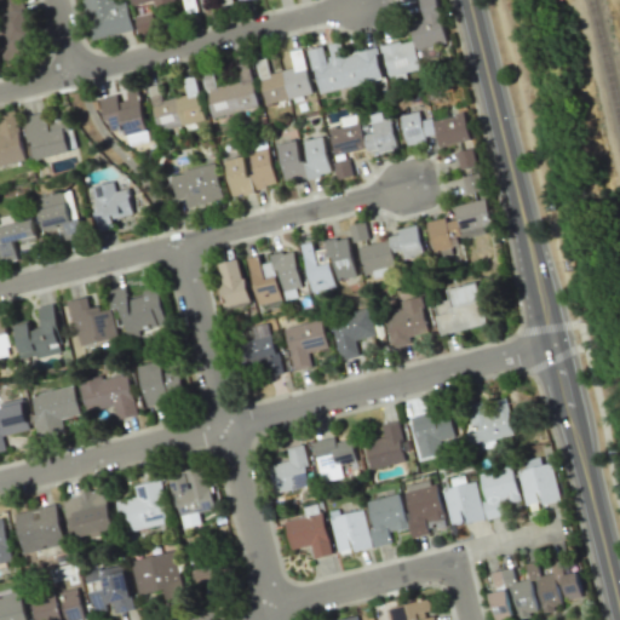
[(0,0),(0,42),(4,61),(34,55),(23,0),(0,0)]
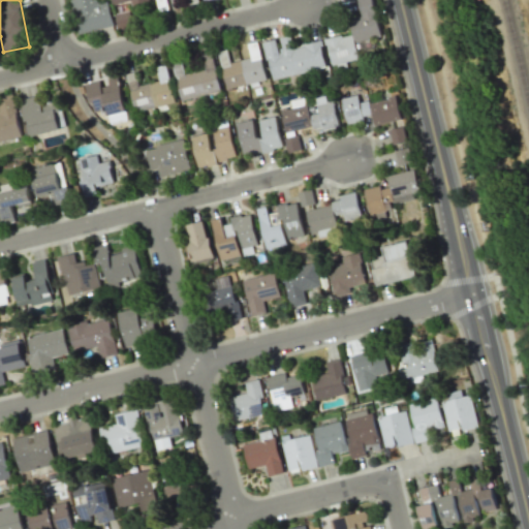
[(70,0),(78,34),(114,26),(109,0),(97,2),(96,0),(70,0)]
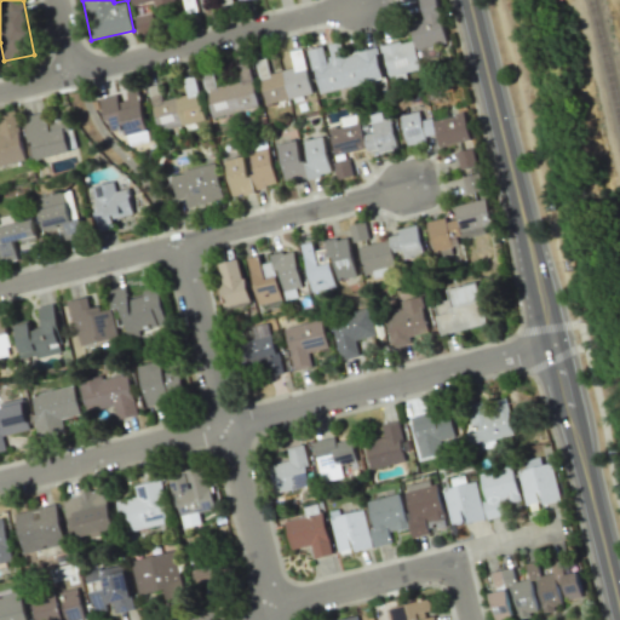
[(446,42),(436,0),(419,0),(423,19),(409,22),(413,40),(382,46),(389,80),(406,76),(406,72),(420,69),(417,49),(446,42)]
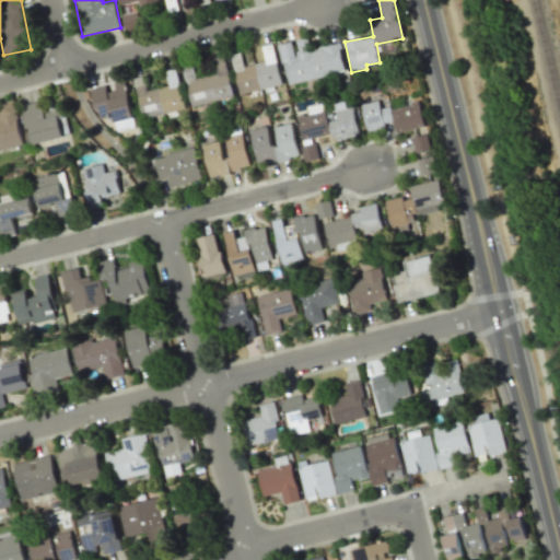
[(121,15),(125,31),(141,26),(137,11),(121,15)]
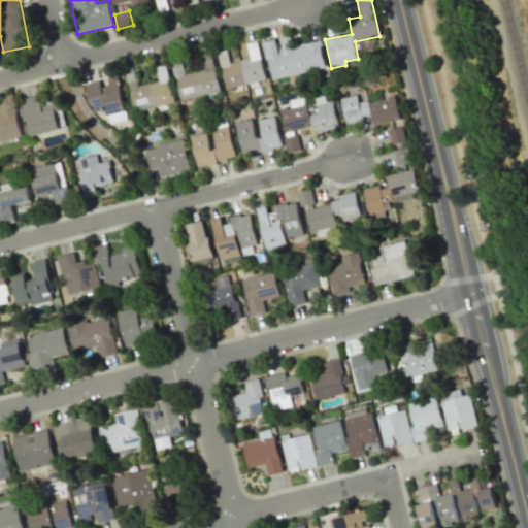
[(326,67),(320,41),(292,47),(290,35),(276,39),(262,42),(271,79),(326,67)]
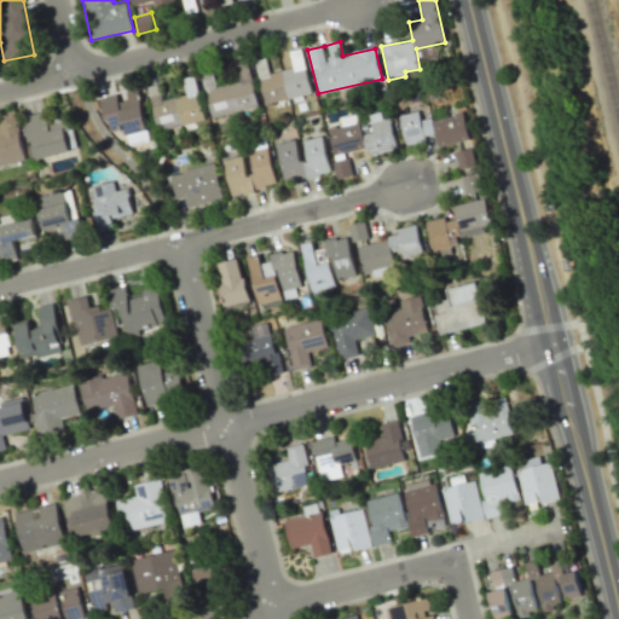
[(265,104),(312,93),(301,48),(289,52),(293,68),(270,74),(266,58),(254,61),(265,104)]
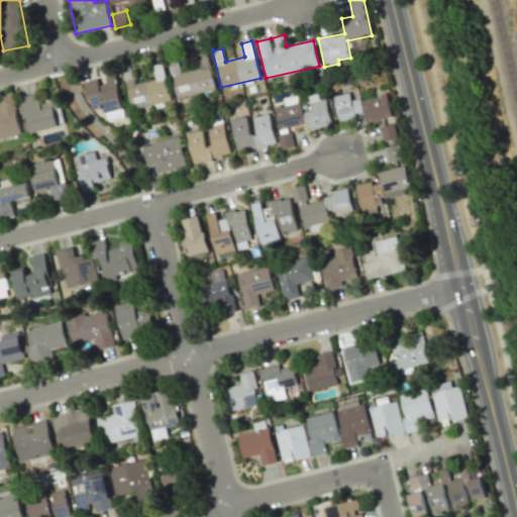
[(215,90),(207,52),(195,55),(198,68),(180,72),(178,61),(169,63),(177,99),(215,90)]
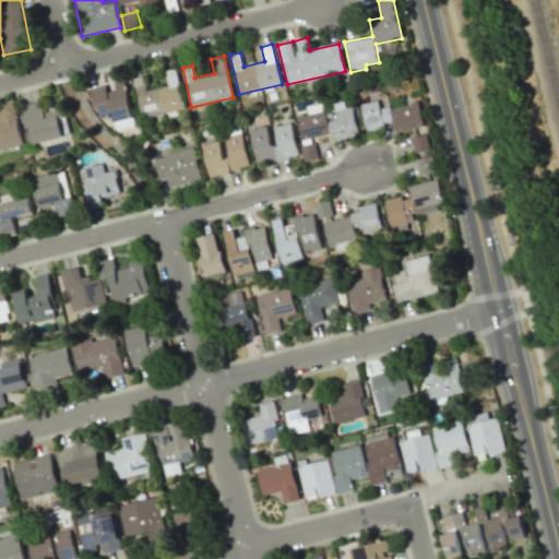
[(145,91),(143,78),(133,80),(141,117),(183,108),(176,70),(166,72),(168,85),(145,91)]
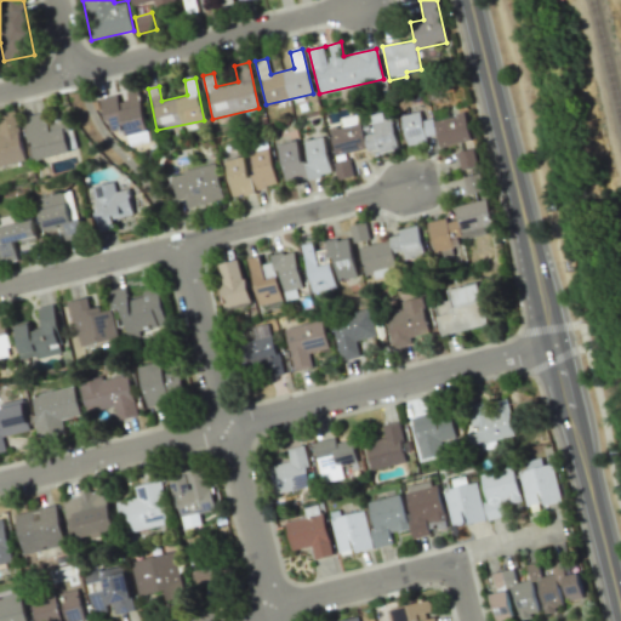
[(149,142),(140,90),(126,92),(127,101),(119,102),(118,96),(102,98),(108,132),(126,129),(129,146),(149,142)]
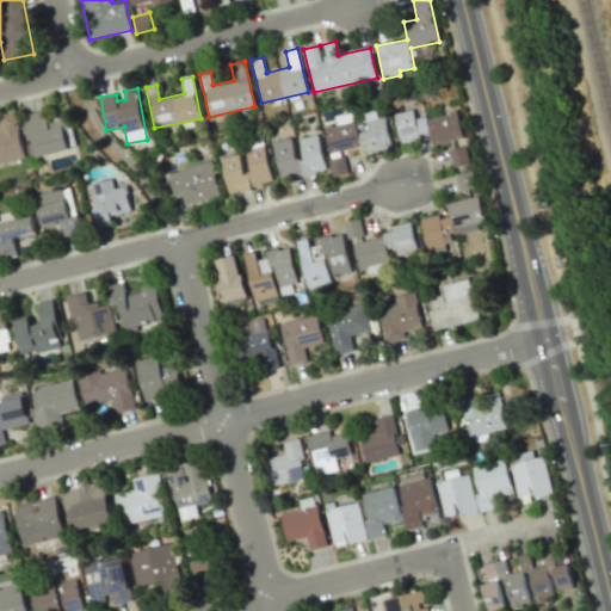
[(0,164),(25,158),(14,109),(0,111),(0,164)]
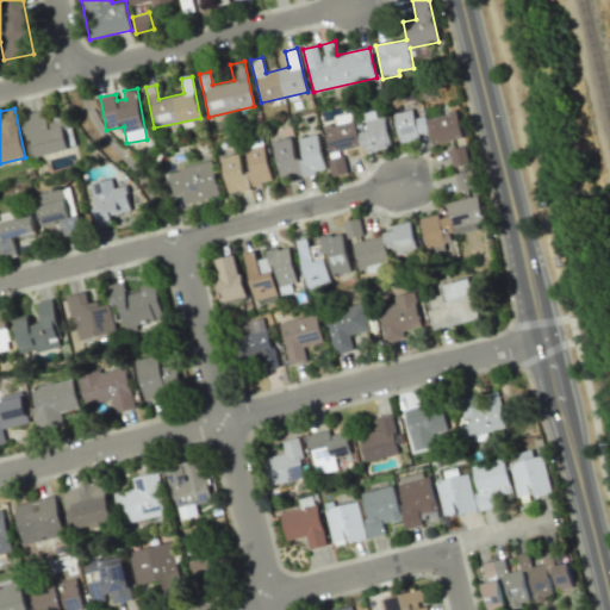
[(75,148),(68,114),(47,120),(44,110),(23,114),(32,157),(75,148)]
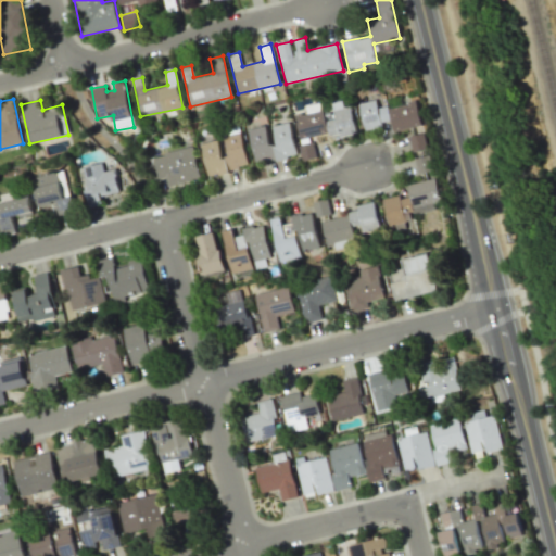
[(330,138),(354,133),(348,100),(331,103),(335,119),(327,121),(330,138)]
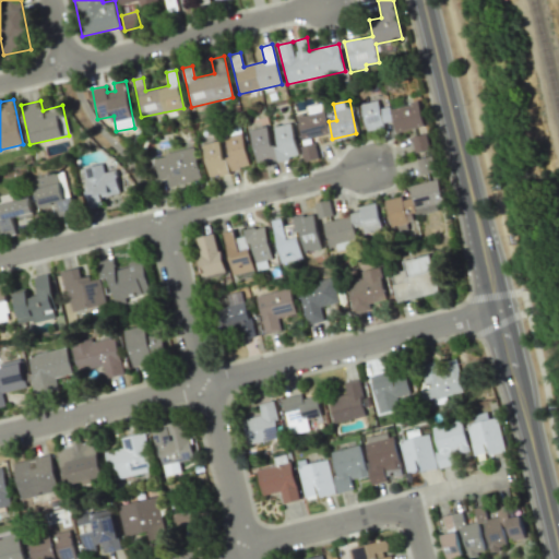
[(424,127),(418,102),(380,110),(378,100),(361,104),(367,131),(384,128),(383,122),(393,120),(396,132),(424,127)]
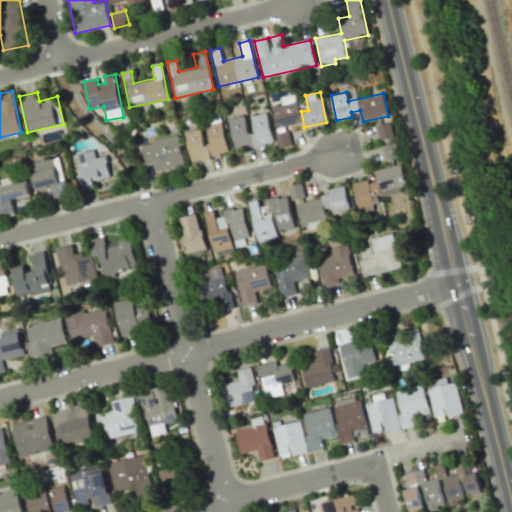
[(247,115),(228,119),(234,151),(273,143),(267,113),(248,116),(247,115)]
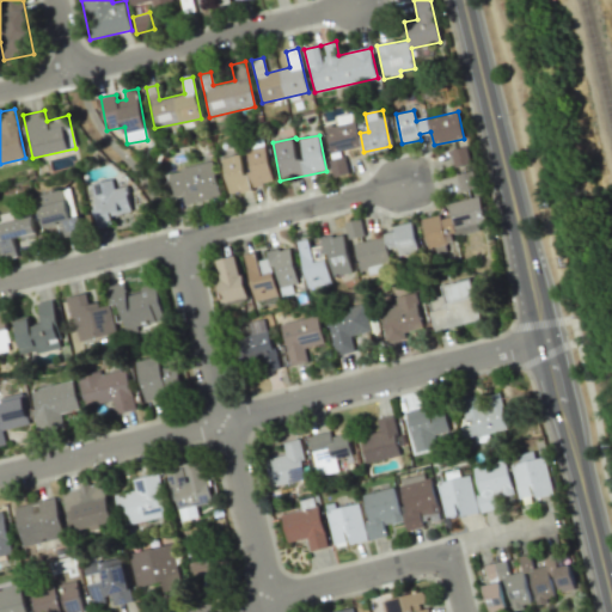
[(252,187),(274,182),(265,145),(245,150),(250,170),(249,171),(252,187)]
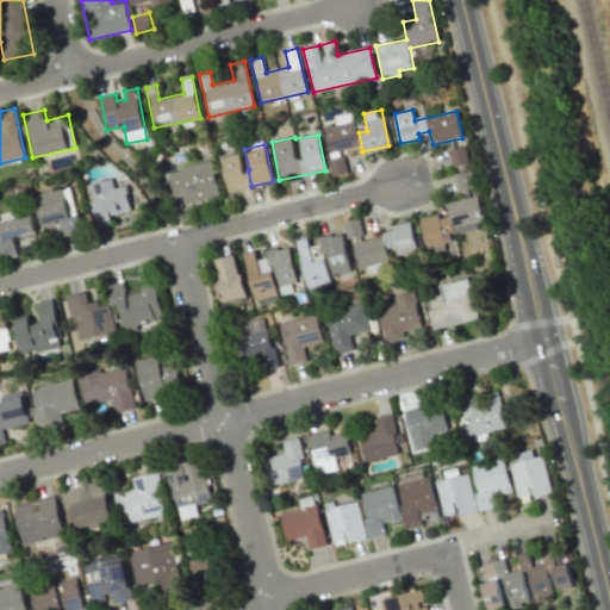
[(466,145),(450,150),(454,166),(471,162),(466,145)]
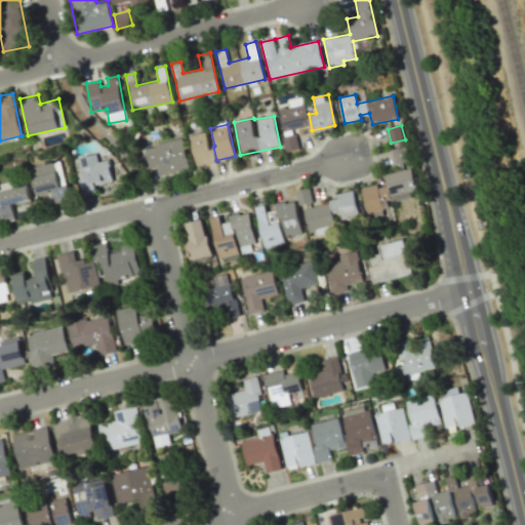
[(190,135),(195,166),(213,163),(208,132),(190,135)]
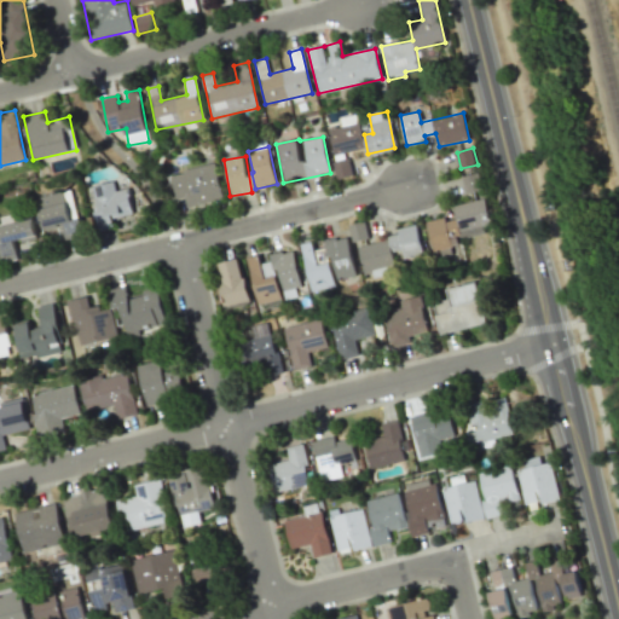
[(348,158),(334,162),(339,179),(353,174),(348,158)]
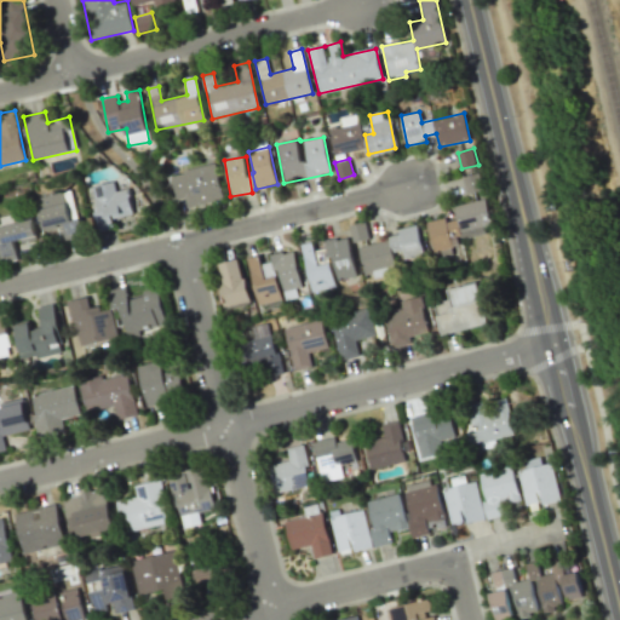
[(187,204),(188,211),(224,204),(216,165),(171,173),(177,205),(187,204)]
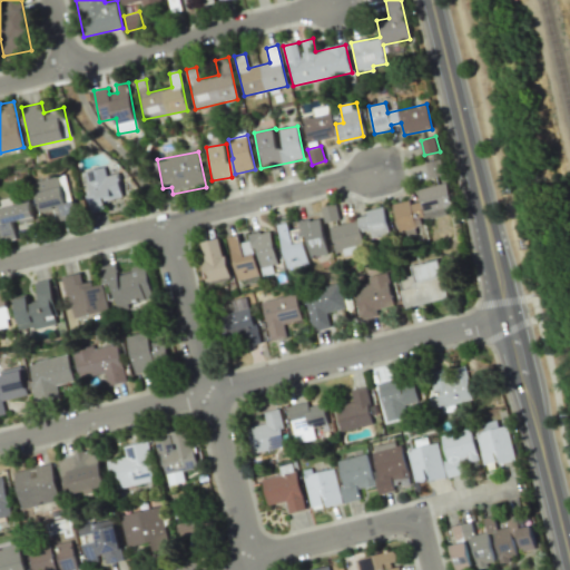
[(425,163),(430,177),(443,174),(440,159),(425,163)]
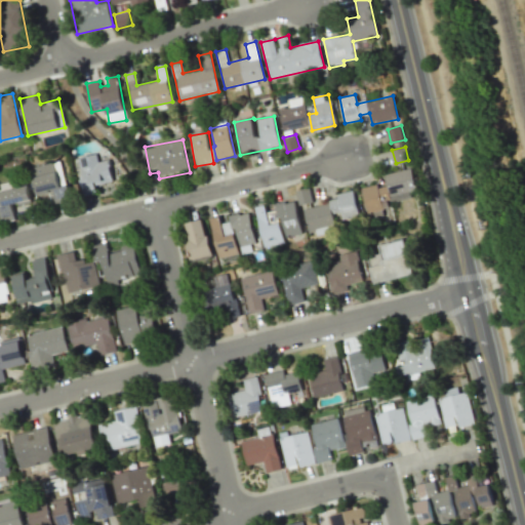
[(74,159),(83,196),(96,193),(95,186),(113,182),(108,160),(98,162),(96,154),(74,159)]
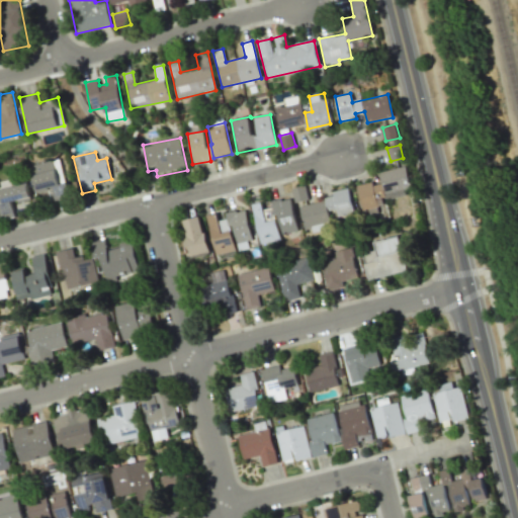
[(29,166),(36,194),(51,190),(54,201),(70,197),(60,158),(29,166)]
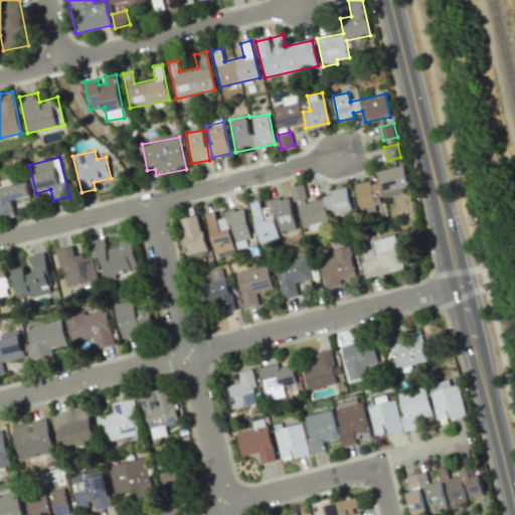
[(376,172),(378,182),(371,184),(370,181),(354,184),(360,209),(376,205),(374,196),(408,188),(403,165),(376,172)]
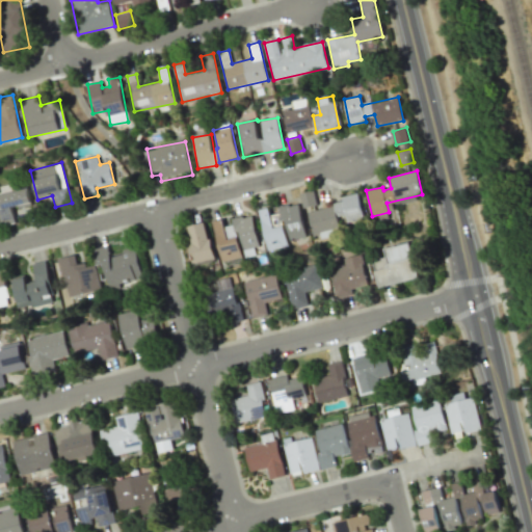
[(32,205),(28,188),(0,193),(0,219),(1,225),(15,222),(11,209),(32,205)]
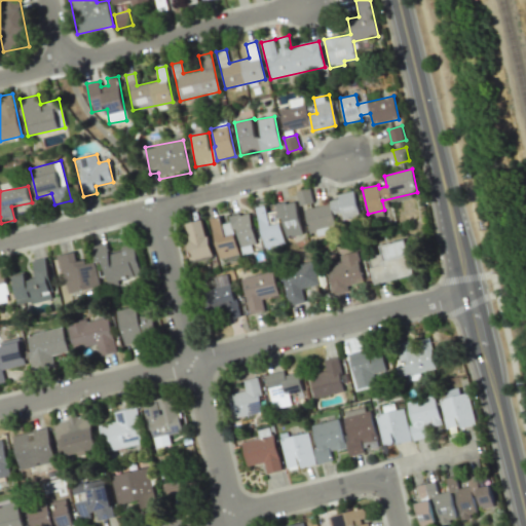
[(310,188),(297,191),(300,204),(313,201),(310,188)]
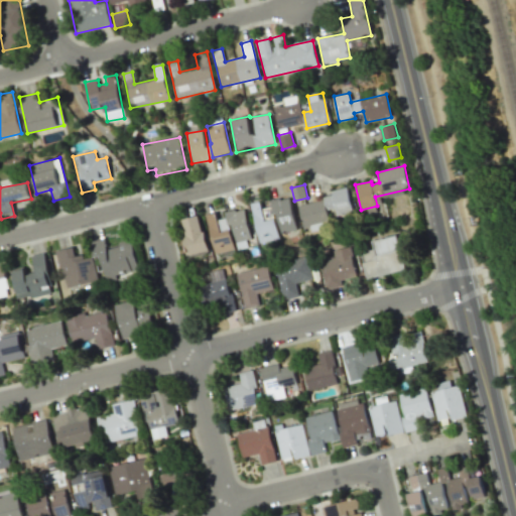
[(353,213),(347,188),(323,194),(325,200),(298,206),(303,230),(318,226),(318,224),(329,221),(327,211),(335,209),(337,217),(353,213)]
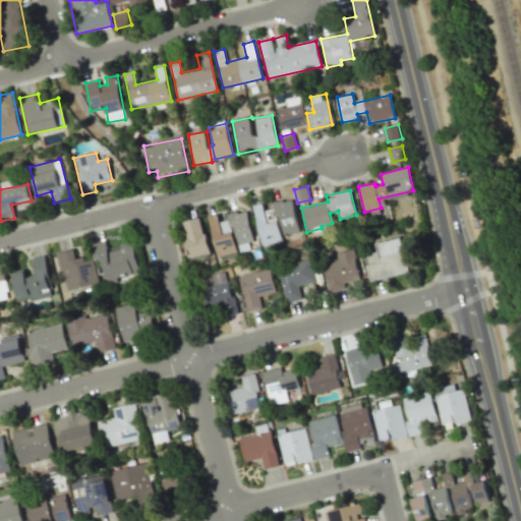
[(274,203),(283,236),(299,232),(291,198),(274,203)]
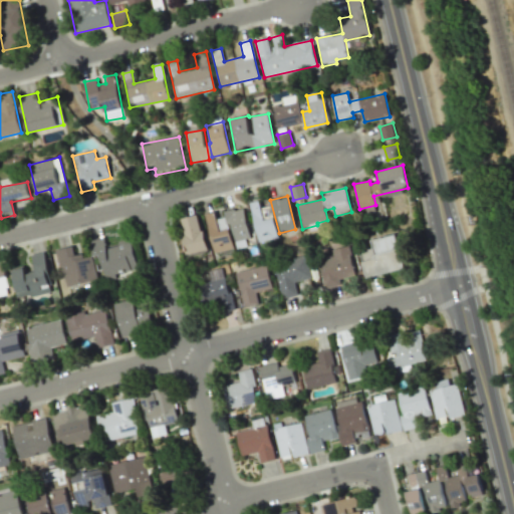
[(278,238),(272,210),(265,212),(266,215),(262,216),(259,201),(249,203),(258,242),(278,238)]
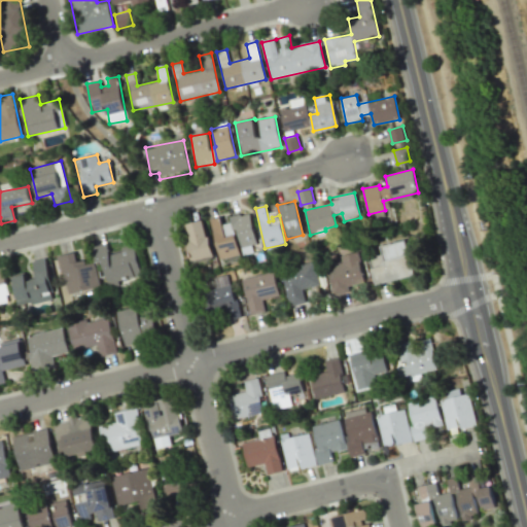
[(213,255),(204,219),(183,225),(192,261),(213,255)]
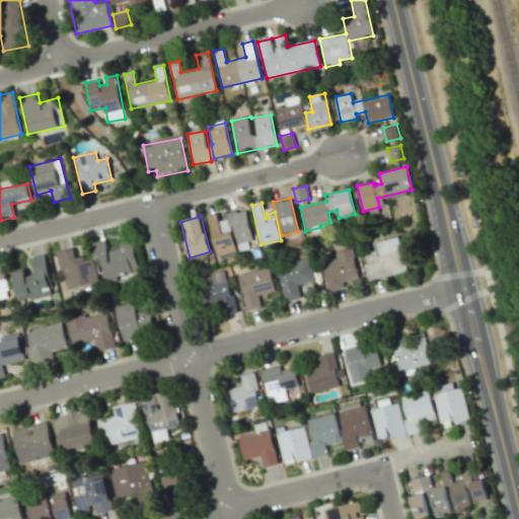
[(373,241),(375,251),(361,254),(367,281),(406,272),(398,236),(373,241)]
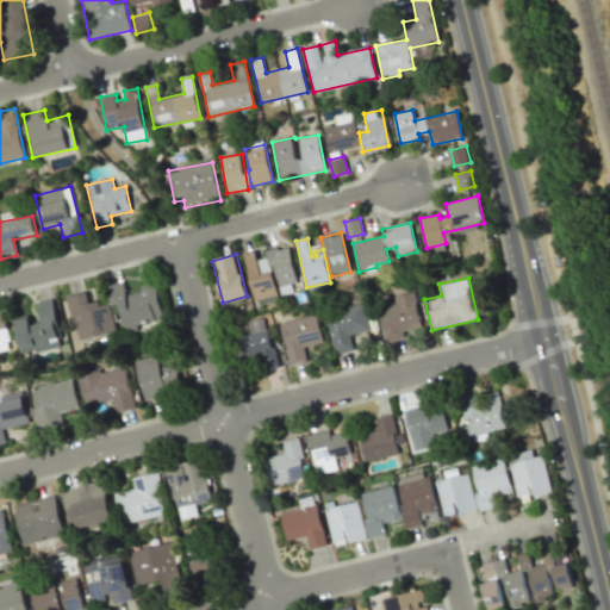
[(156,284),(126,291),(124,281),(109,285),(112,304),(119,303),(126,334),(138,330),(138,325),(163,319),(156,284)]
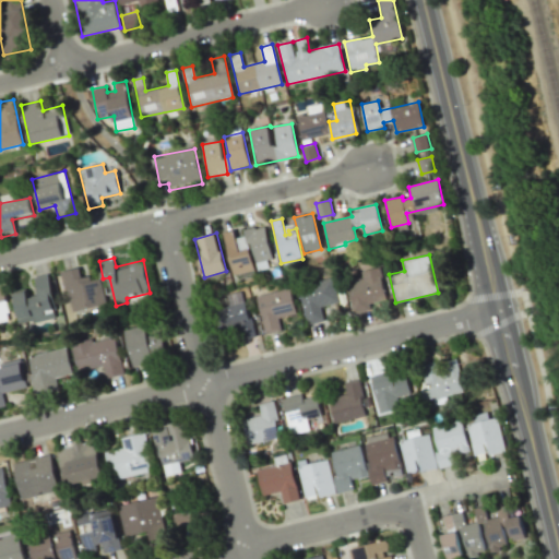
[(107,305),(99,276),(82,281),(79,268),(61,272),(72,312),(107,305)]
